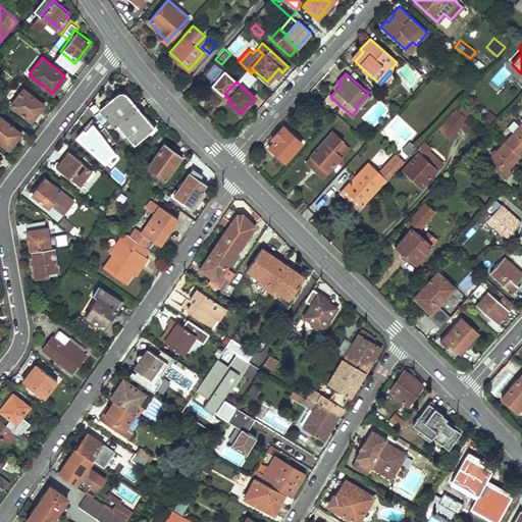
[(337,82),(332,88),(335,91),(341,85),(337,82)]
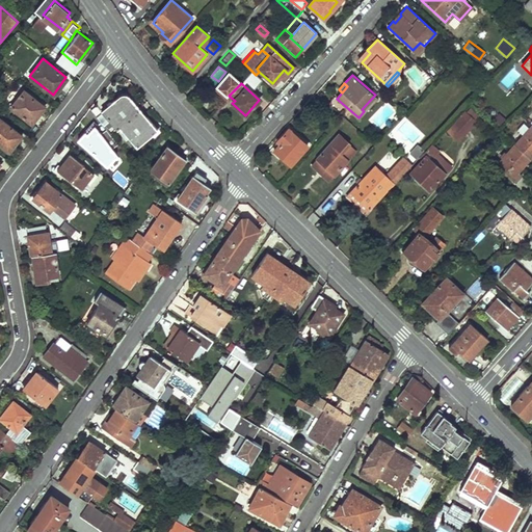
[(23,90),(9,107),(30,123),(44,106),(23,90)]
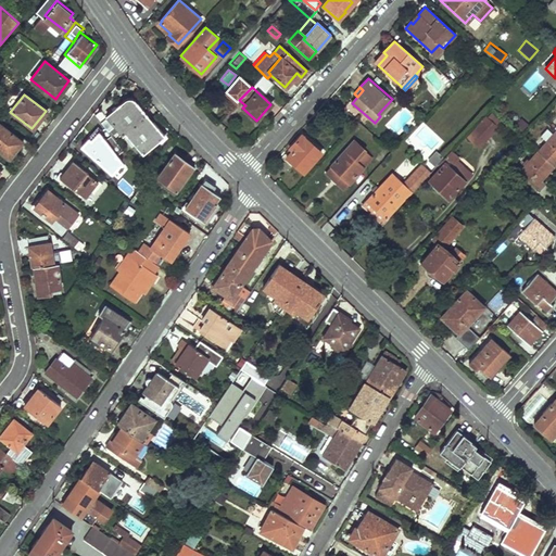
[(126,97),(104,115),(113,125),(111,127),(113,130),(116,128),(121,134),(124,130),(143,113),(129,97),(126,97)]
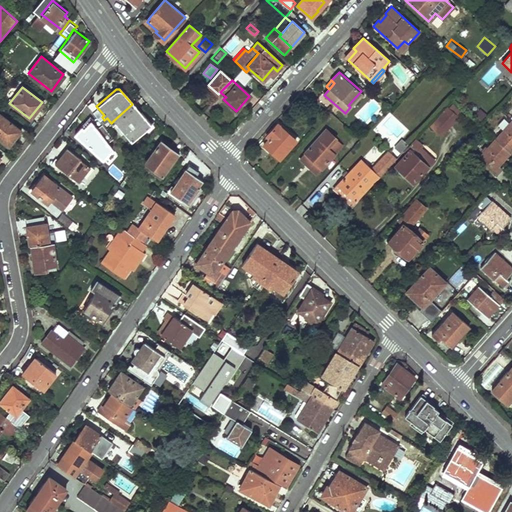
[(361,91),(348,105),(350,107),(362,93),(361,91)]
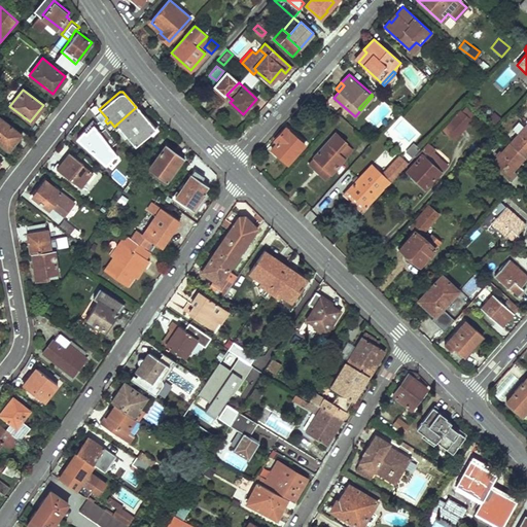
[(136,107),(117,124),(133,143),(152,127),(136,107)]
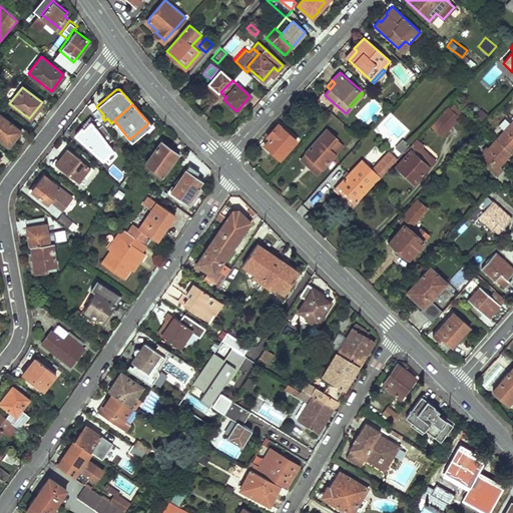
[(449,107),(433,124),(443,133),(464,111),(460,107),(458,110),(455,107),(453,110),(449,107)]
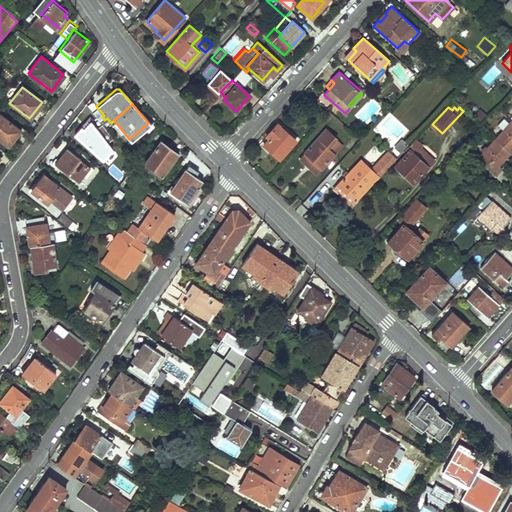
[(20,131),(0,114),(0,138),(6,143),(10,138),(12,140),(20,131)]
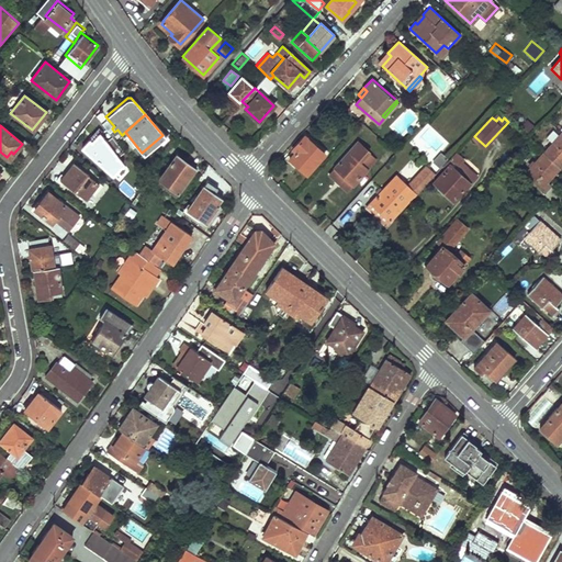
[(87,138),(80,146),(111,173),(122,161),(98,132),(89,141),(87,138)]
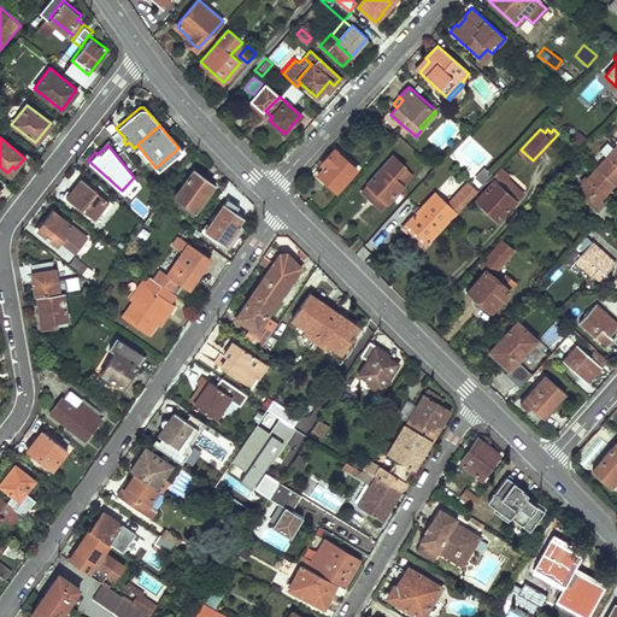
[(606,158),(597,169),(615,184),(616,181),(616,145),(613,150),(606,158)]
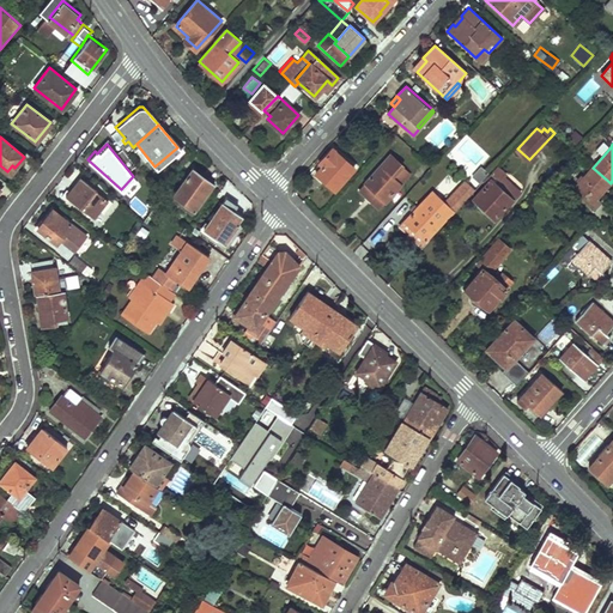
[(604,144),(596,152),(602,157),(610,149),(604,144)]
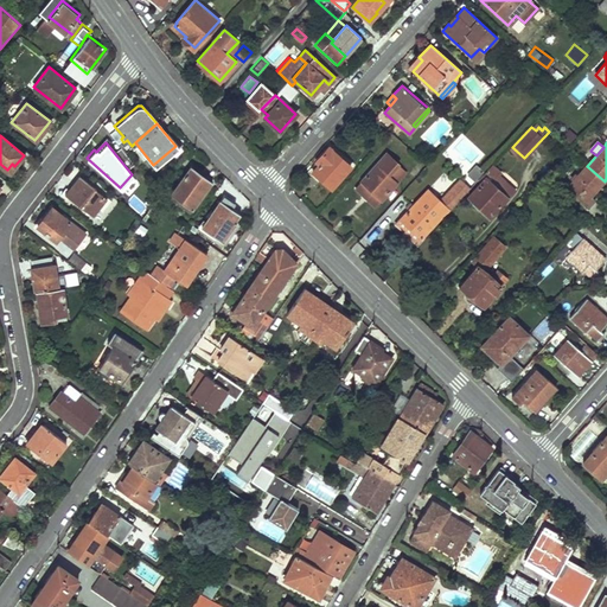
[(318,165),(312,172),(330,189),(350,166),(327,147),(314,161),(318,165)]
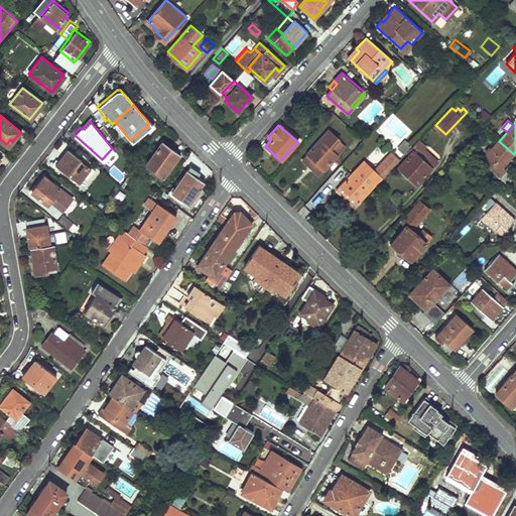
[(328,131),(306,154),(315,161),(310,167),(318,175),(345,146),(328,131)]
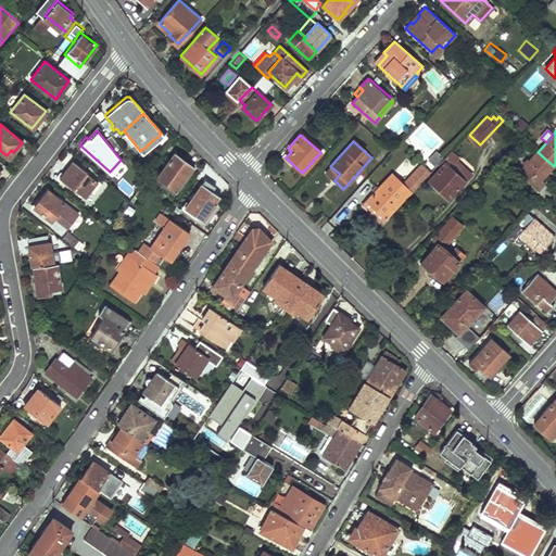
[(443,164),(428,179),(449,199),(467,178),(452,164),(458,159),(460,155),(452,148),(440,161),(443,164)]
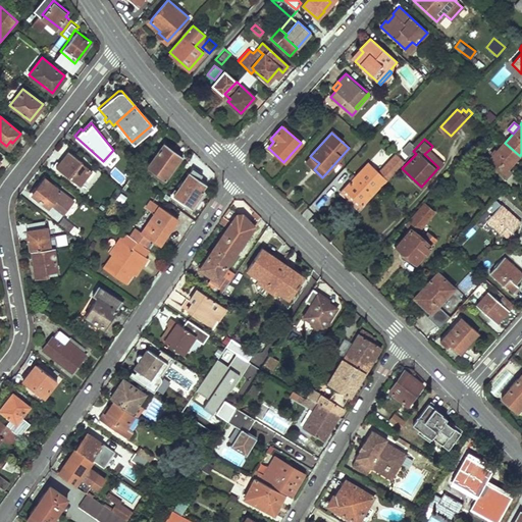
[(162,141),(144,165),(162,178),(180,155),(162,141)]
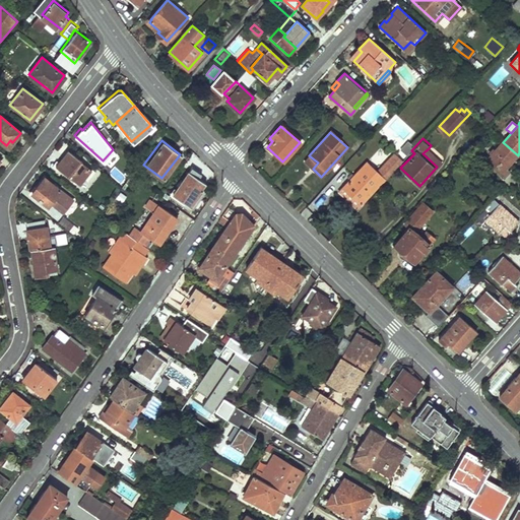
[(503,142),(485,161),(504,178),(509,172),(506,169),(518,155),(503,142)]
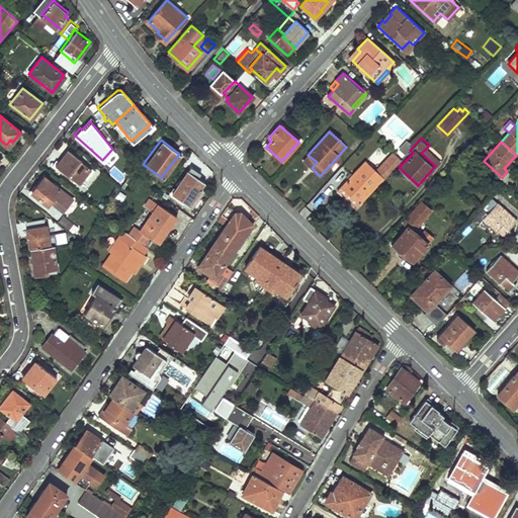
[(66,148),(54,163),(78,182),(85,173),(83,171),(87,165),(66,148)]
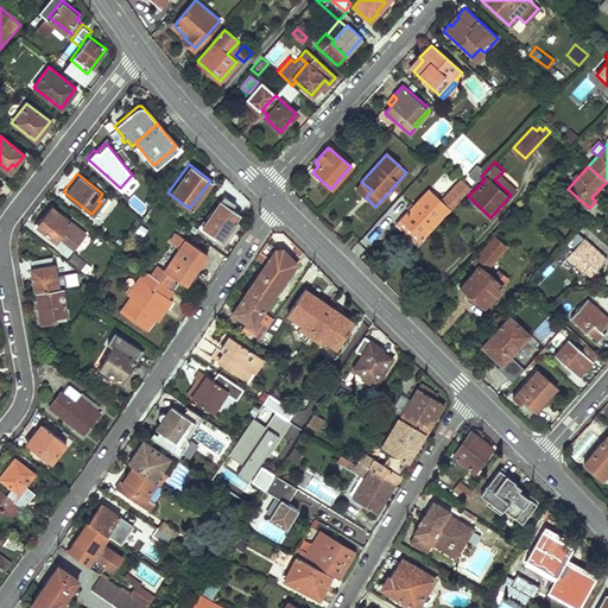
[(517,189),(501,173),(494,179),(511,195),(517,189)]
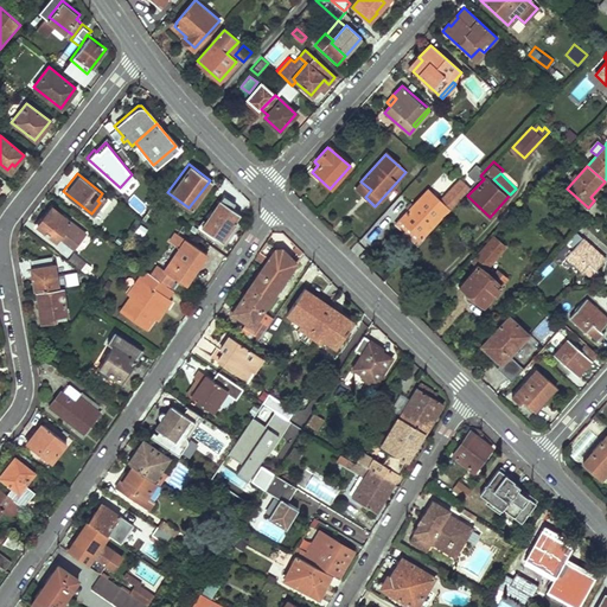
[(360,181),(355,187),(365,197),(371,190),(360,181)]
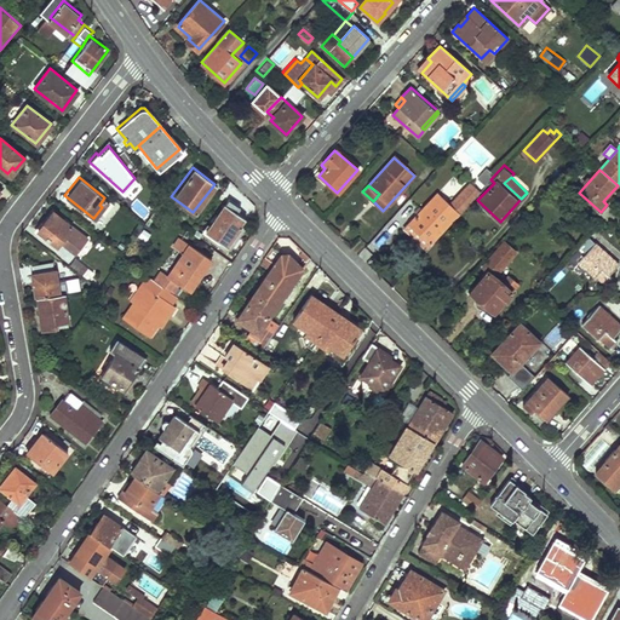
[(435,193),(408,222),(430,242),(457,213),(435,193)]
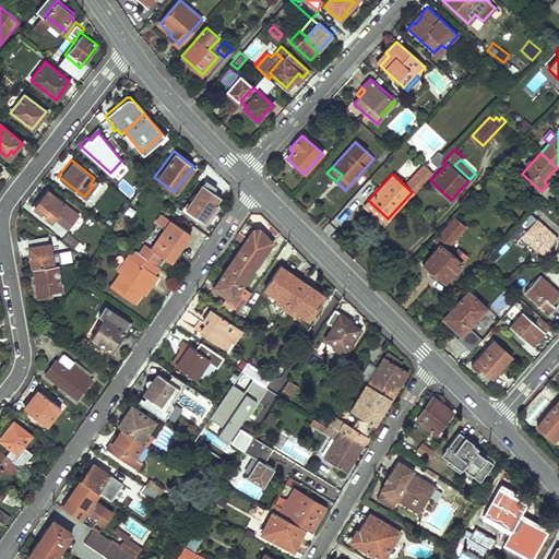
[(206,177),(185,209),(204,222),(217,202),(216,201),(221,194),(211,188),(214,182),(206,177)]
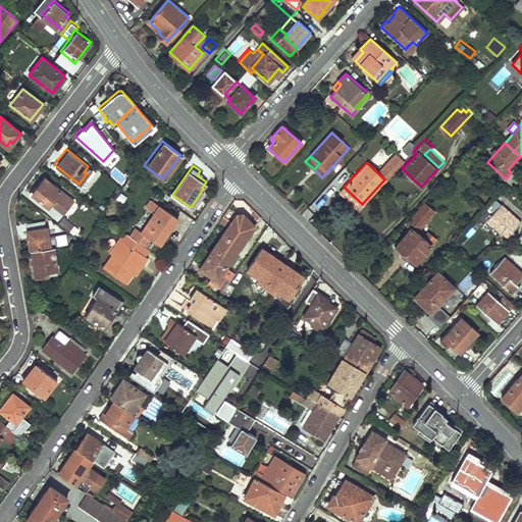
[(44,176),(31,193),(46,205),(48,201),(55,207),(64,195),(57,190),(58,189),(44,176)]
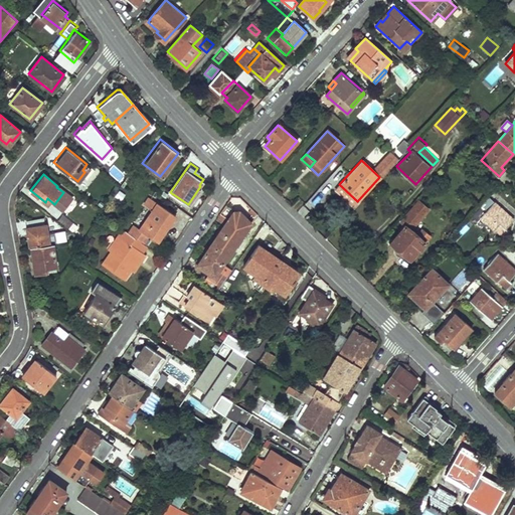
[(339,184),(335,189),(352,206),(357,201),(339,184)]
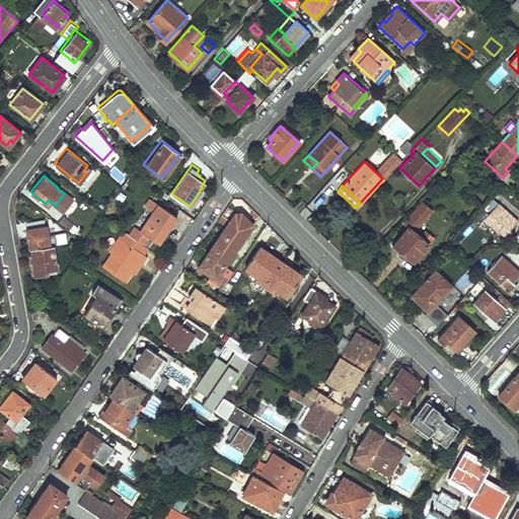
[(174,215),(148,196),(143,203),(152,210),(138,228),(133,224),(127,232),(128,233),(138,240),(144,232),(147,235),(156,241),(174,215)]
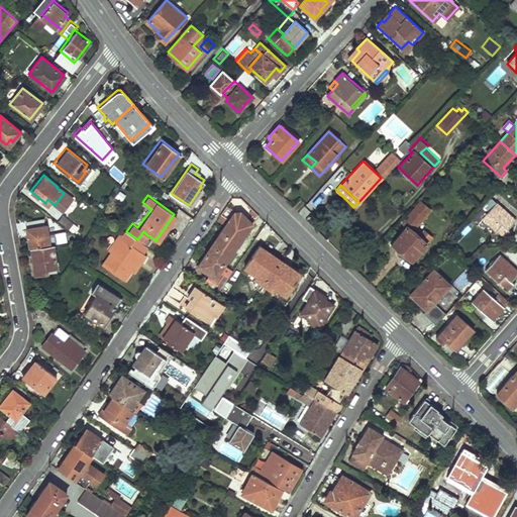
[(490,199),(475,216),(480,220),(482,218),(494,230),(496,229),(505,238),(510,232),(507,229),(516,220),(497,203),(496,204),(490,199)]
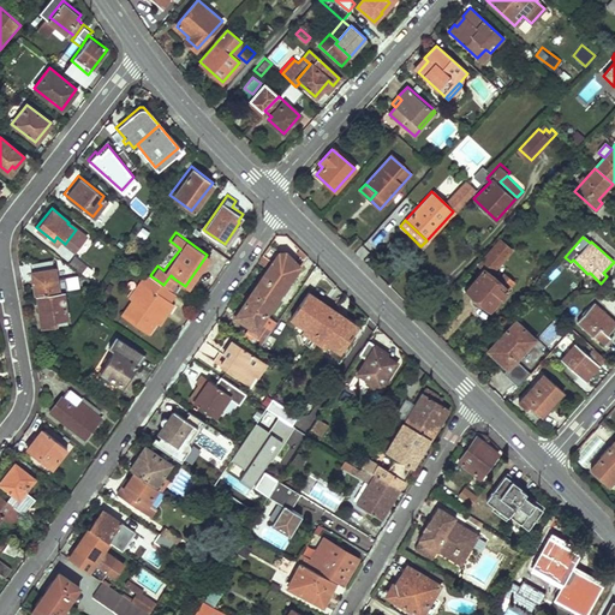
[(483,269),(466,290),(490,309),(513,282),(503,274),(497,281),(490,274),(511,250),(500,240),(478,266),(483,269)]
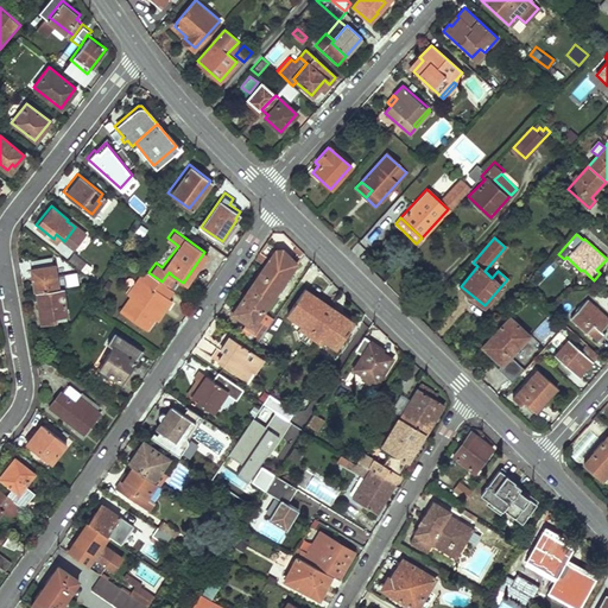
[(273,247),(232,310),(247,321),(252,324),(263,309),(289,271),(291,273),(299,264),(280,247),(273,247)]
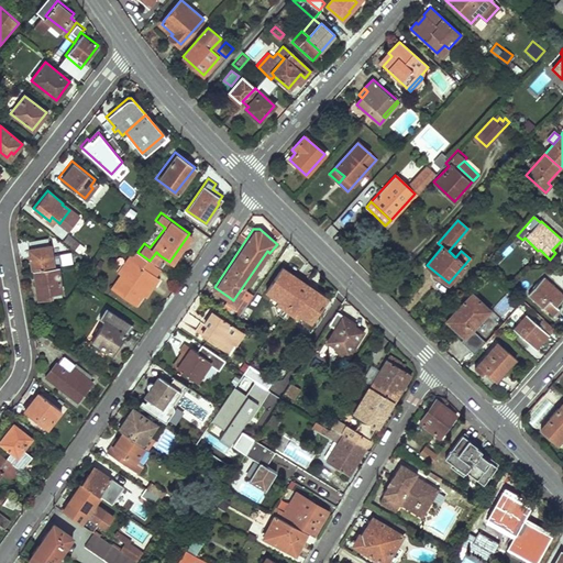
[(66,233),(62,240),(74,250),(79,243),(66,233)]
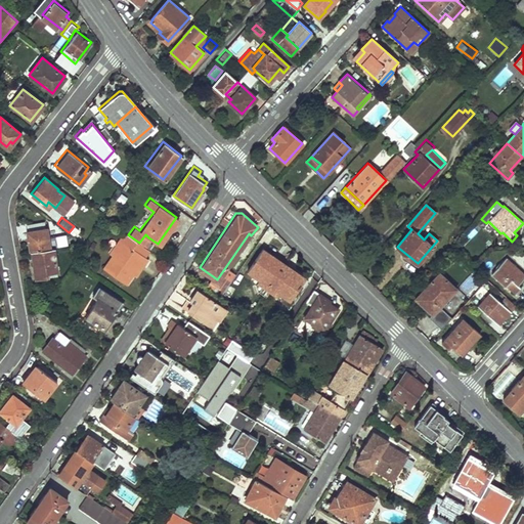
[(28,230),(26,230),(29,250),(30,250),(52,247),(55,247),(54,234),(46,235),(45,227),(43,228),(42,220),(27,222),(28,230)]
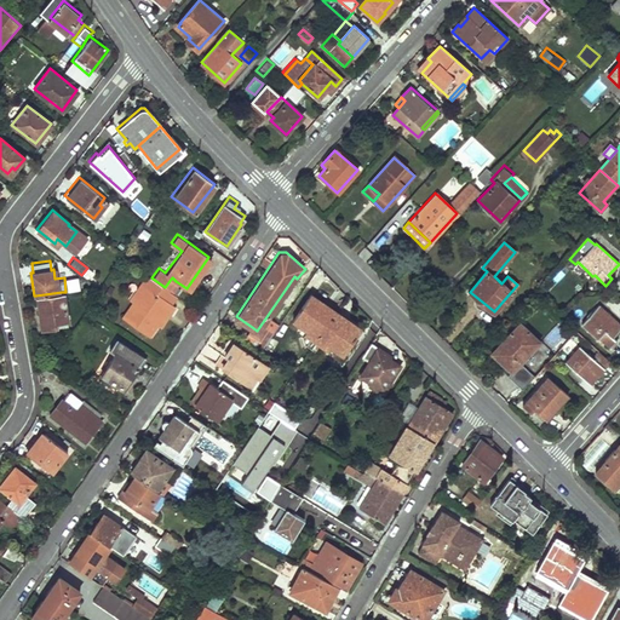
[(148,275),(130,299),(133,302),(153,279),(151,277),(148,275)]
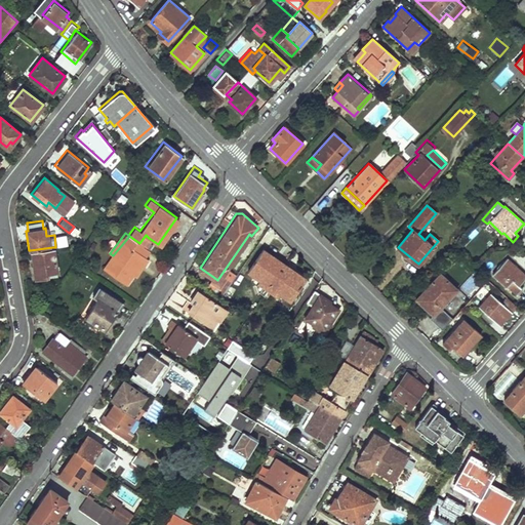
[(57,246),(68,244),(66,234),(55,236),(57,246)]
